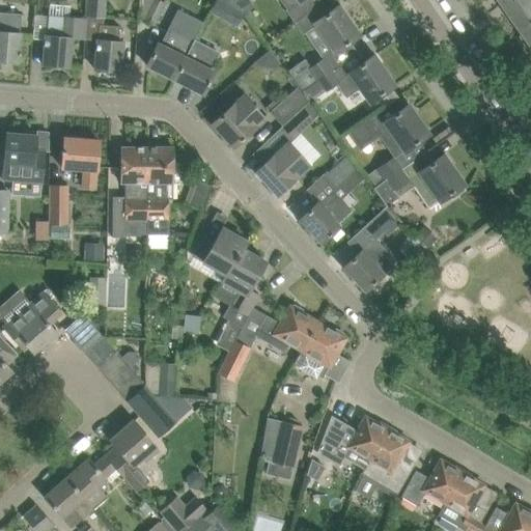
[(87,0),(87,16),(105,17),(106,0),(87,0)]
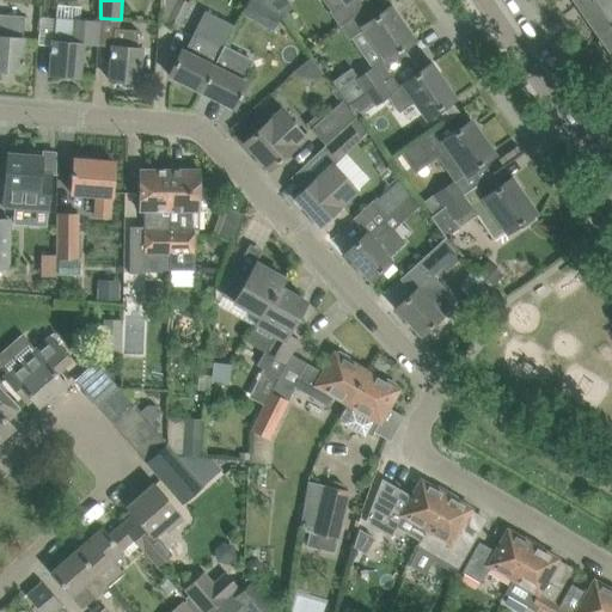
[(184,0),(175,0),(164,23),(178,30),(191,4),(184,0)]
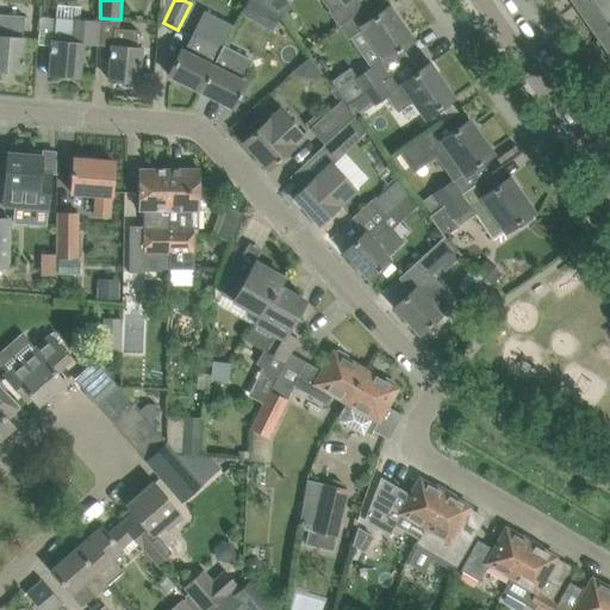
[(319,0),(337,25),(368,4),(366,0),(319,0)]
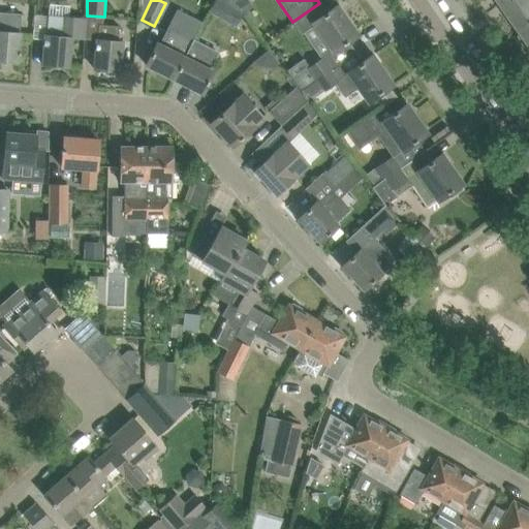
[(528,0),(502,0),(498,3),(517,29),(528,20),(528,0)]
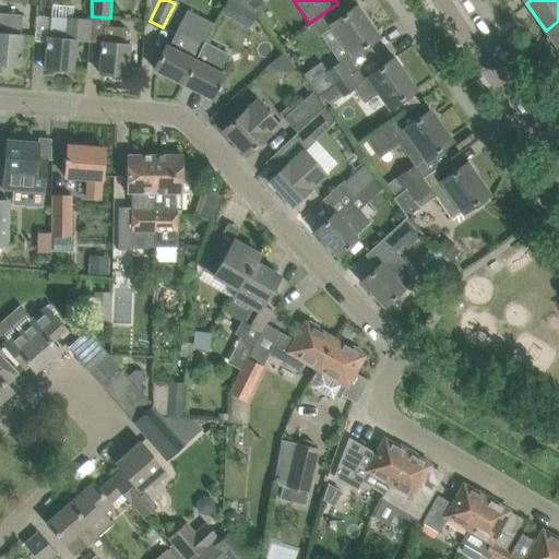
[(345,13),(337,3),(309,23),(317,35),(324,30),(332,24),(352,54),(377,36),(356,6),(345,13)]
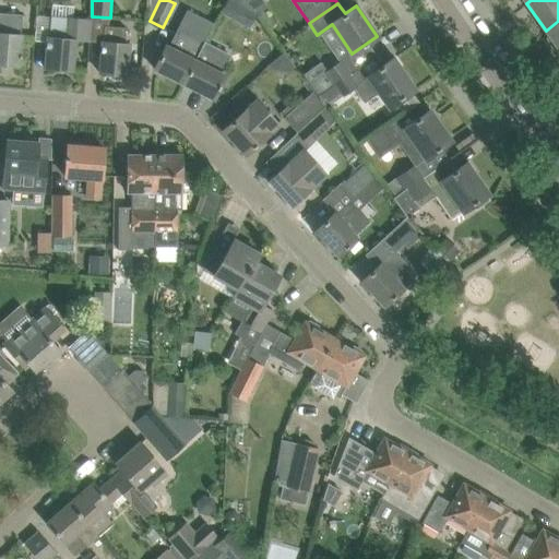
[(0,63),(19,66),(20,44),(21,35),(22,14),(0,12),(0,63)]
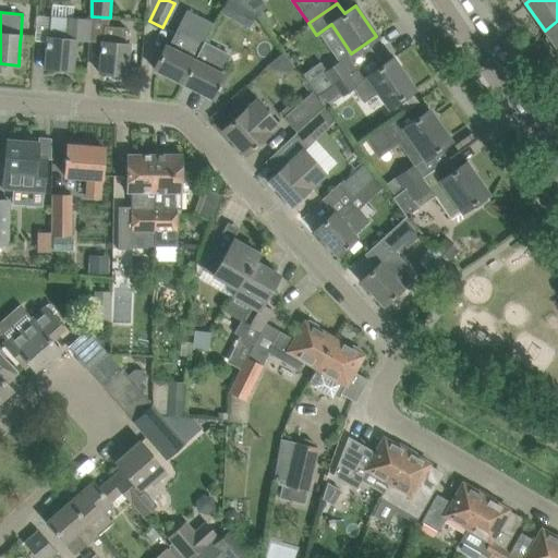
[(91,19),(37,15),(35,40),(47,40),(45,68),(72,70),(74,39),(88,41),(91,19)]
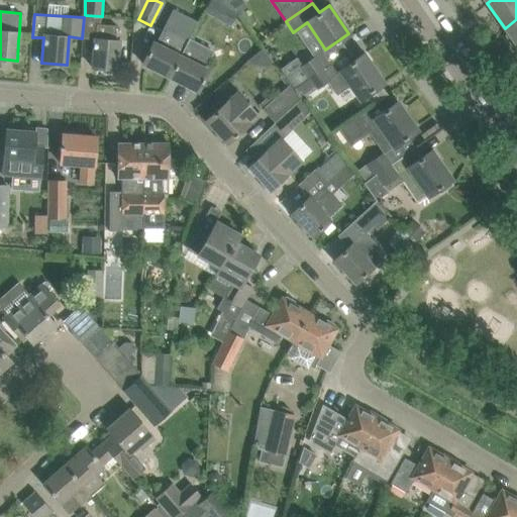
[(516,19),(505,28),(506,30),(504,32),(511,42),(514,40),(516,44),(516,19)]
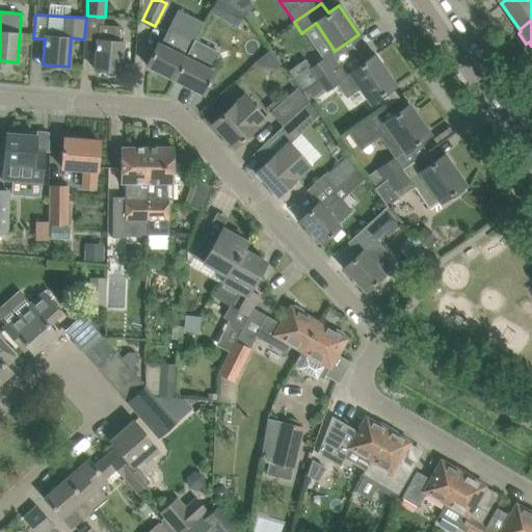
[(98,40),(97,40),(95,69),(104,70),(104,73),(106,75),(113,76),(116,73),(116,71),(120,71),(123,42),(115,41),(117,26),(100,25),(98,40)]
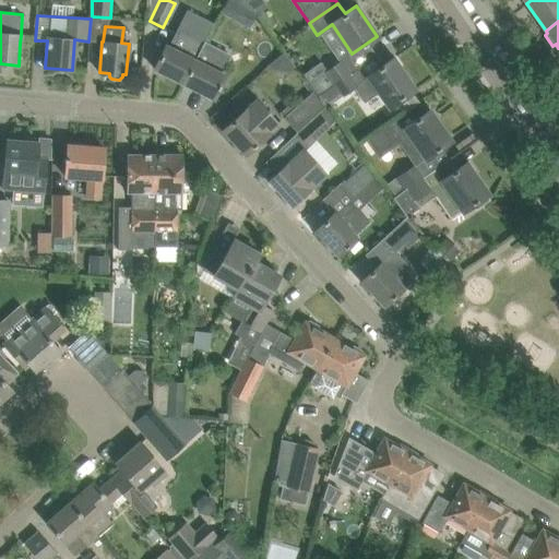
[(166,45),(154,69),(183,83),(204,43),(178,30),(169,47),(166,45)]
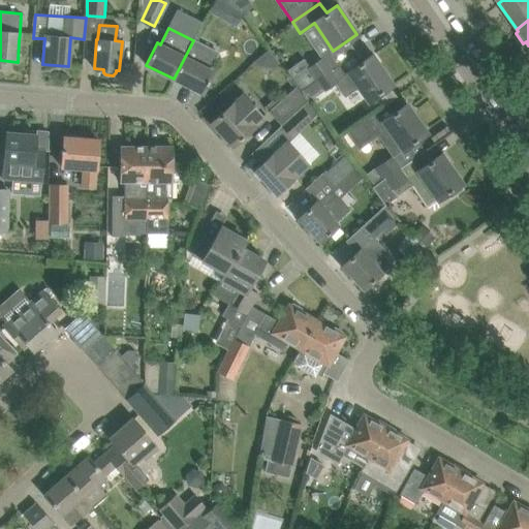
[(217,53),(193,40),(174,79),(201,93),(213,71),(209,69),(217,53)]
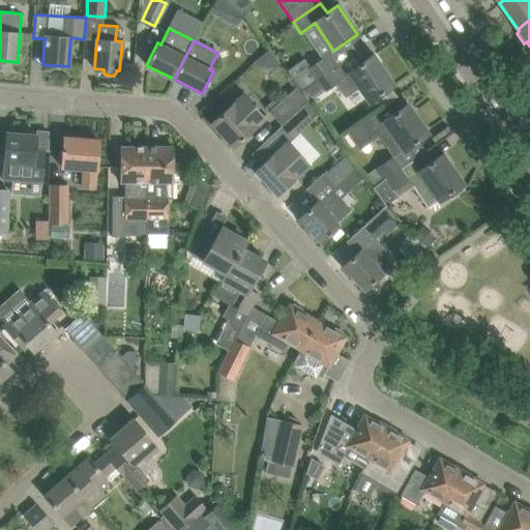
[(332,68),(317,80),(324,91),(335,83),(345,97),(359,87),(369,100),(379,93),(389,86),(392,84),(372,55),(340,78),(332,68)]
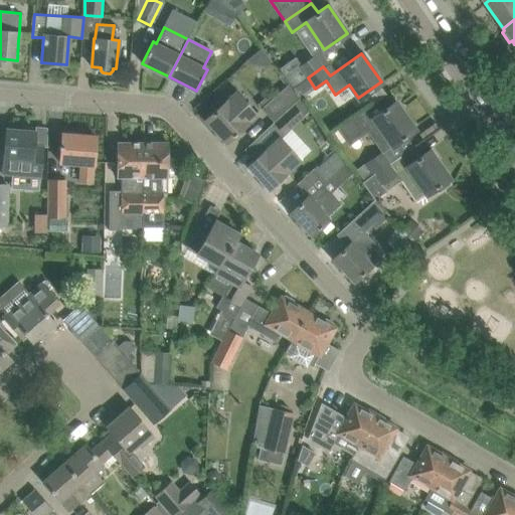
[(286,76),(285,77),(292,88),(306,78),(308,77),(323,66),(316,55),(299,67),(298,65),(301,63),(296,56),(280,68),(286,76)]
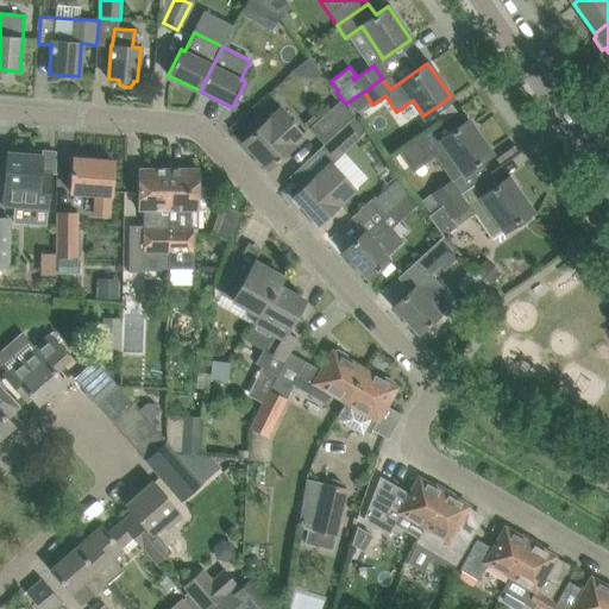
[(305,124),(324,144),(355,117),(345,104),(337,92),(313,113),(314,114),(305,124)]
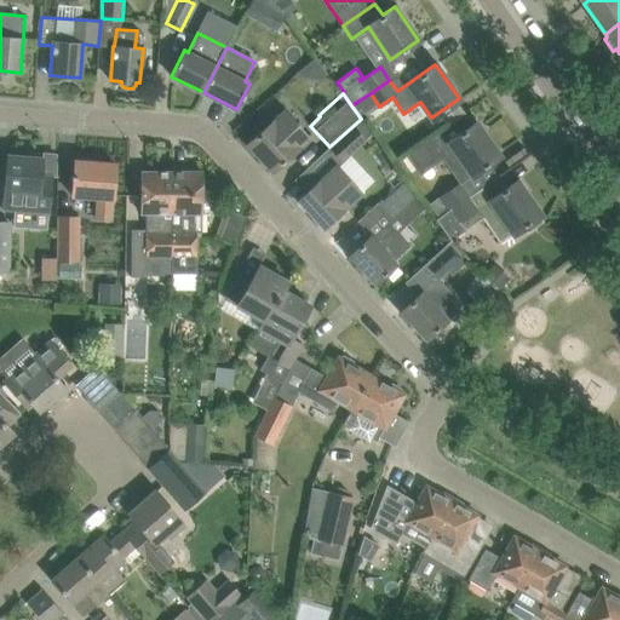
[(368,95),(351,105),(361,119),(379,107),(371,93),(368,95)]
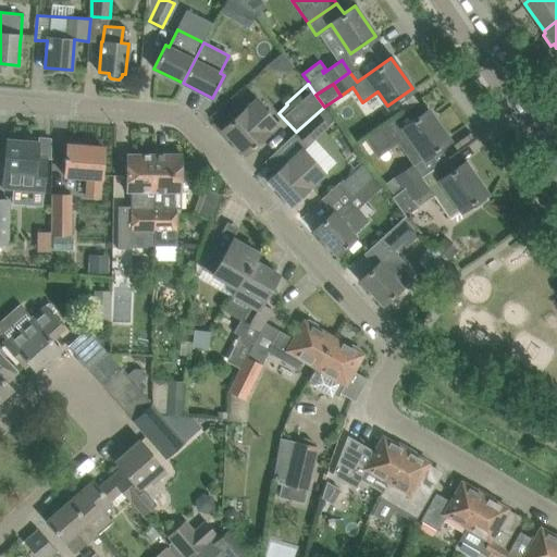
[(409,90),(398,98),(406,108),(417,100),(409,90)]
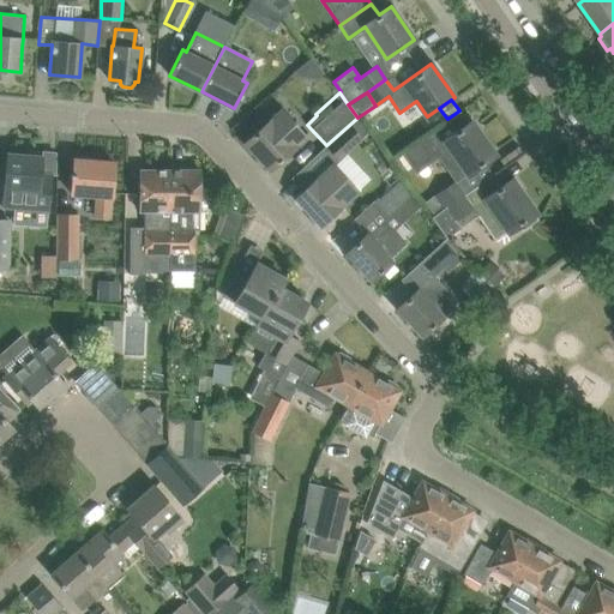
[(265,124),(262,126),(245,143),(269,170),(287,154),(290,150),(306,136),(282,109),(265,124)]
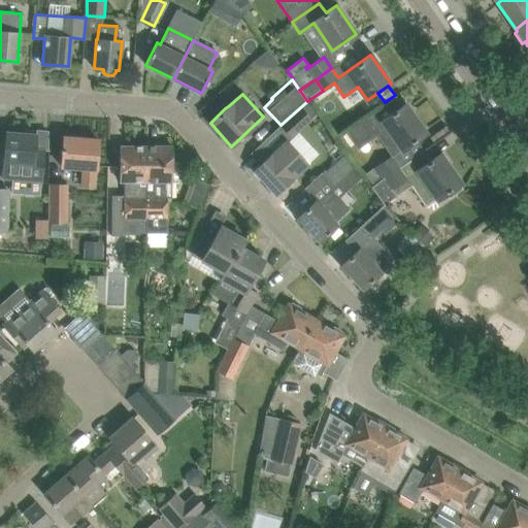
[(307,101),(281,125),(292,138),(312,120),(311,119),(317,113),(307,101)]
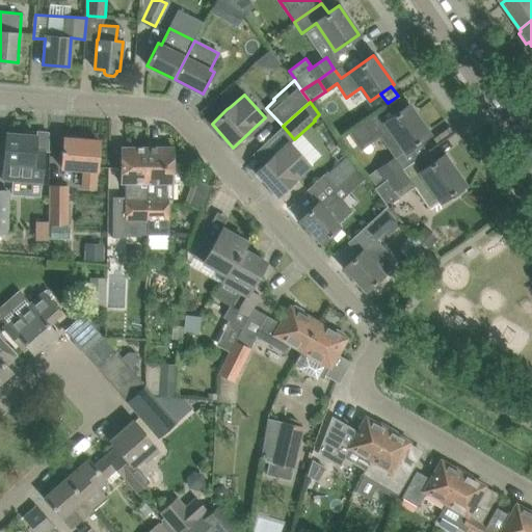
[(391,103),(370,118),(387,142),(395,137),(404,151),(428,134),(408,105),(397,112),(391,103)]
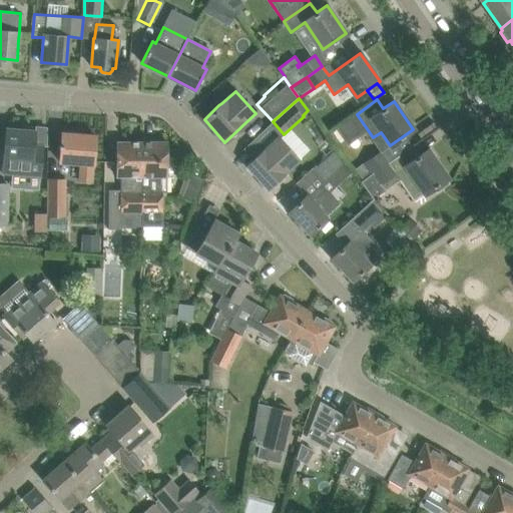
[(21,129),(5,128),(2,174),(40,177),(42,146),(33,145),(35,130),(33,130),(31,126),(23,126),(21,129)]
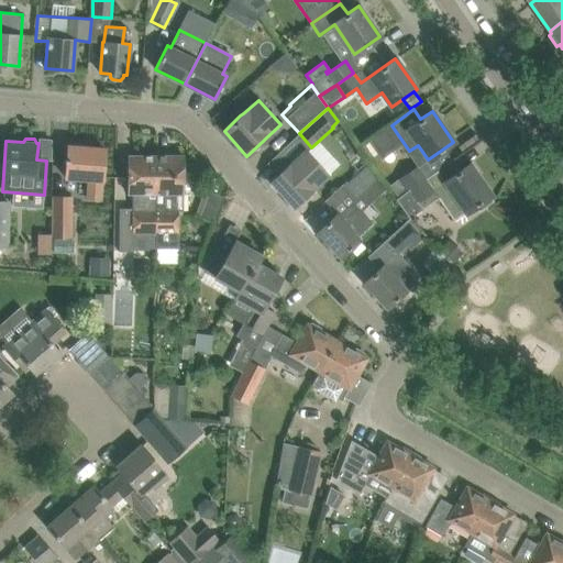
[(67,145),(66,167),(65,177),(89,179),(87,198),(100,199),(101,180),(102,180),(105,148),(67,145)]
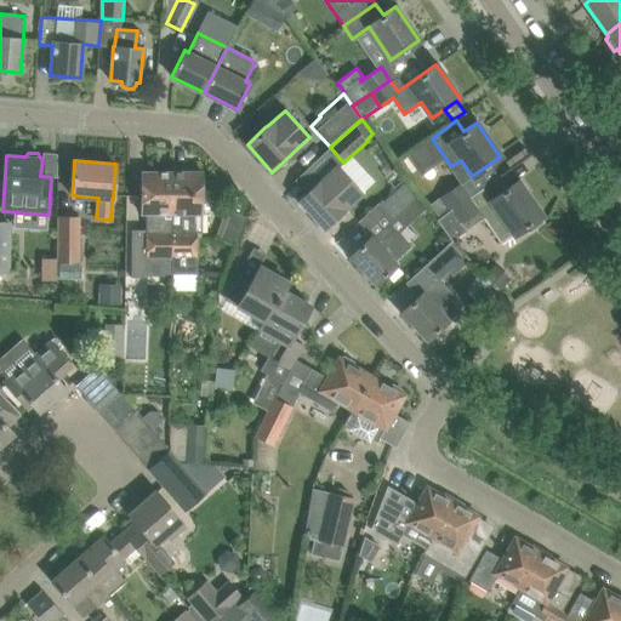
[(358,189),(345,176),(336,166),(320,181),(317,183),(298,200),(324,228),(345,208),(342,205),(358,189)]
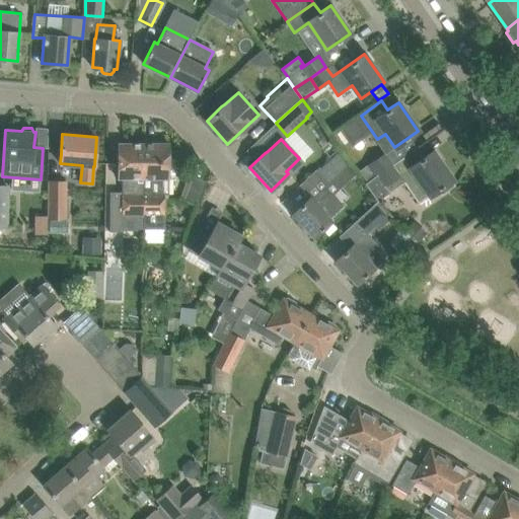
[(109,192),(108,231),(122,231),(122,230),(122,214),(123,214),(142,214),(143,143),(118,143),(118,163),(118,178),(123,178),(122,192),(109,192)]
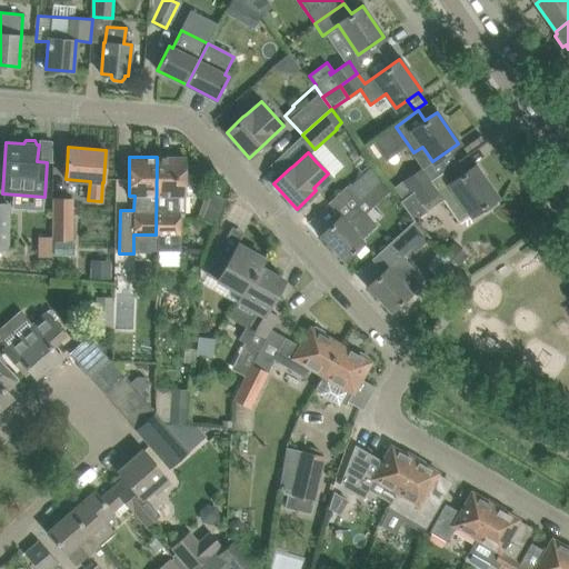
[(157,157),(156,235),(158,235),(158,250),(180,250),(180,235),(180,213),(185,213),(185,196),(185,191),(189,191),(190,191),(191,191),(192,190),(195,189),(195,187),(196,186),(196,183),(196,181),(196,180),(195,178),(195,177),(192,176),(191,175),(190,173),(185,173),(185,157),(157,157)]
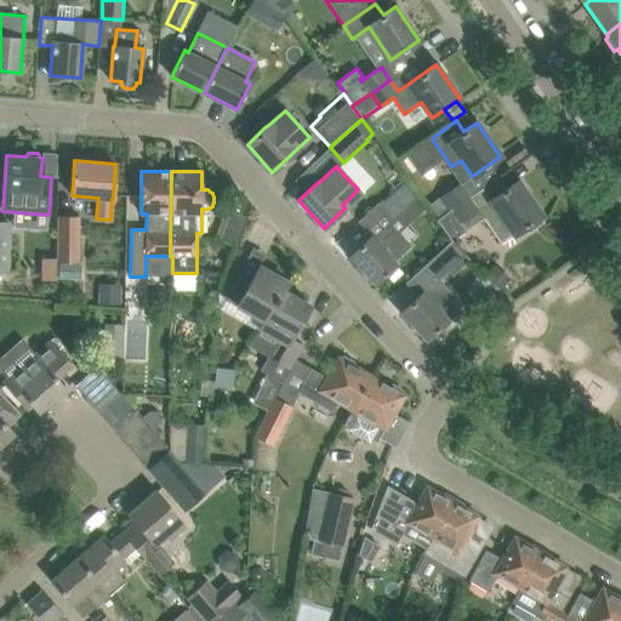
[(541,215),(518,181),(490,200),(480,189),(472,195),(450,211),(440,217),(449,231),(478,211),(501,244),(522,228),(524,233),(540,221),(537,217),(541,215)]
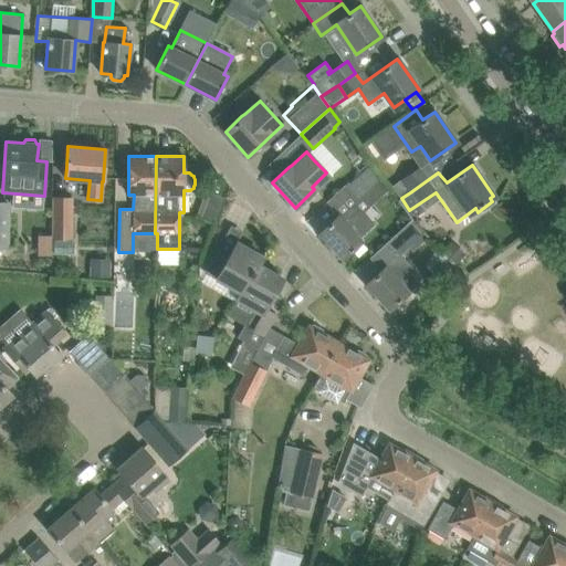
[(369,167),(347,187),(358,199),(380,179),(369,167)]
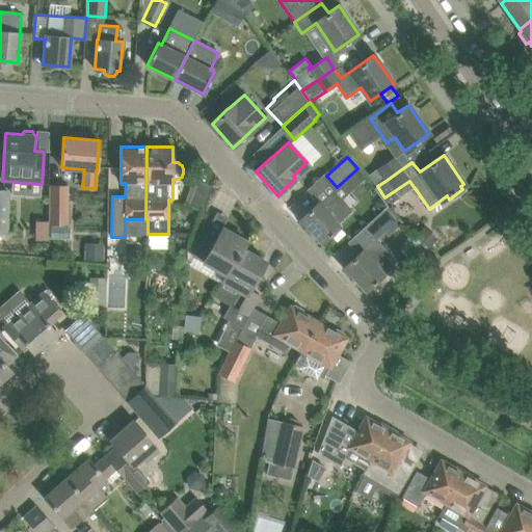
[(369,176),(377,186),(386,181),(404,167),(396,157),(369,176)]
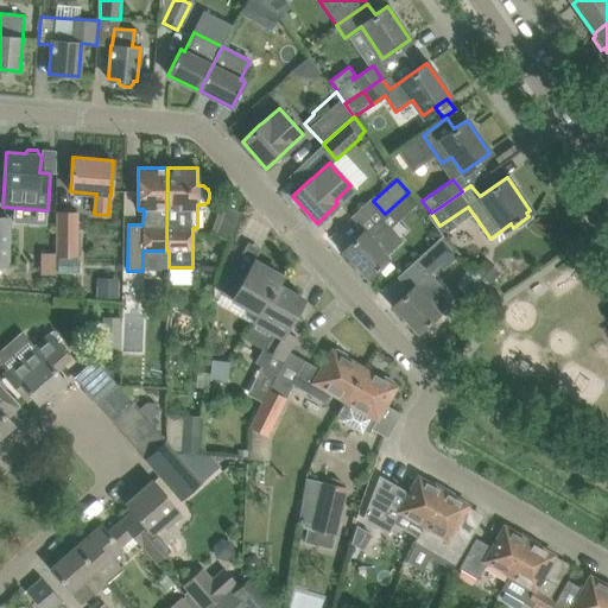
[(240,211),(226,207),(216,234),(229,239),(240,211)]
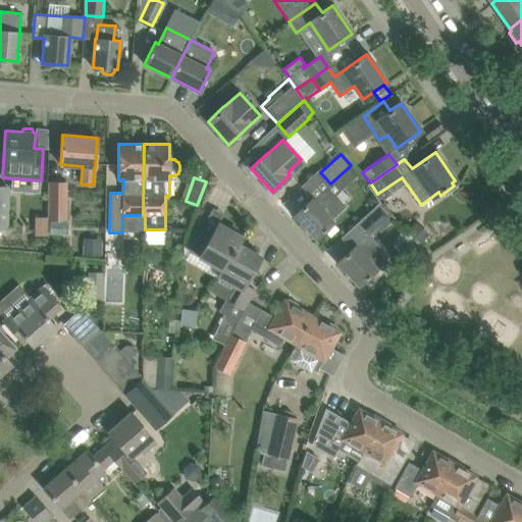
[(66,220),(66,183),(48,183),(48,220),(66,220)]
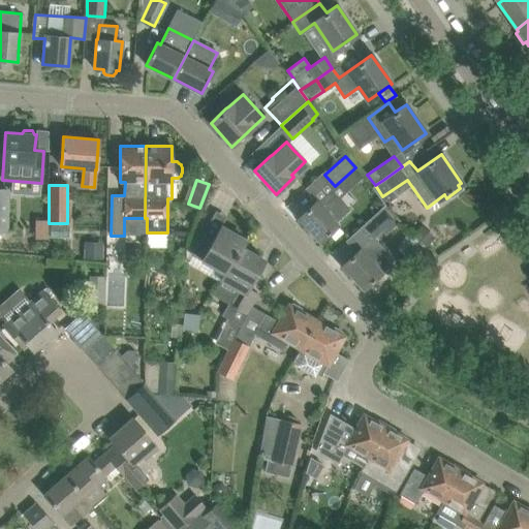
[(0,231),(6,232),(8,232),(9,190),(0,189),(0,231)]
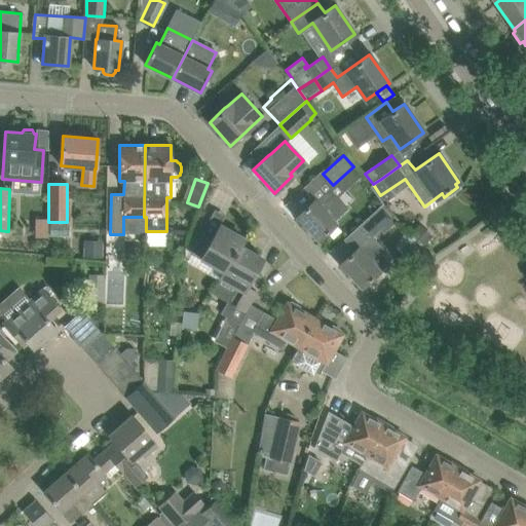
[(314,200),(311,203),(296,217),(317,240),(336,223),(333,221),(346,208),(328,188),(314,200)]
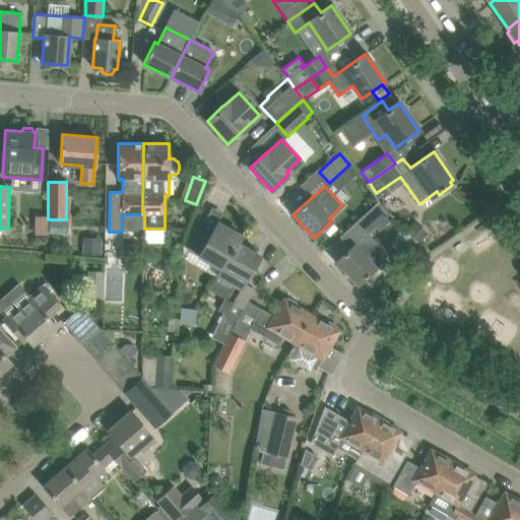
[(365,212),(354,222),(365,235),(368,233),(369,234),(375,228),(378,231),(392,218),(388,213),(379,201),(377,202),(365,212)]
